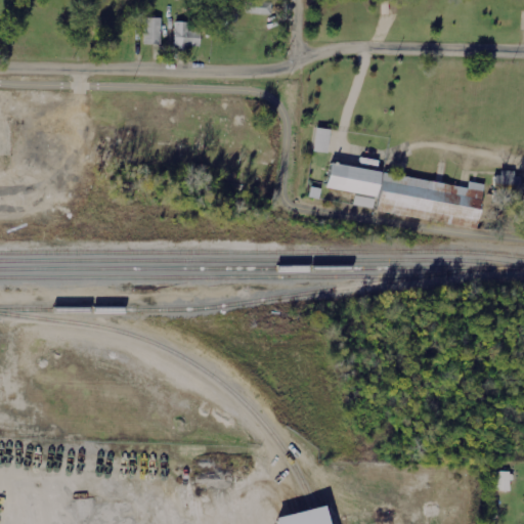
[(162,18),(145,18),(144,45),(162,45),(162,18)]
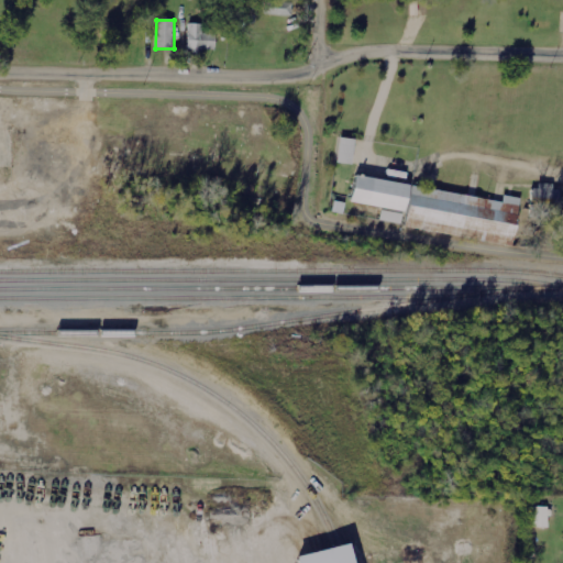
[(216,34),(202,34),(203,24),(189,24),(188,50),(214,51),(216,34)]
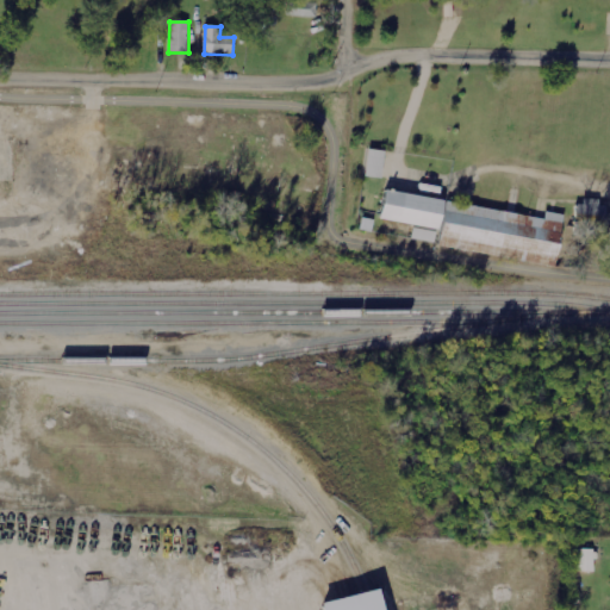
[(385,151),(368,150),(366,178),(383,179),(385,151)]
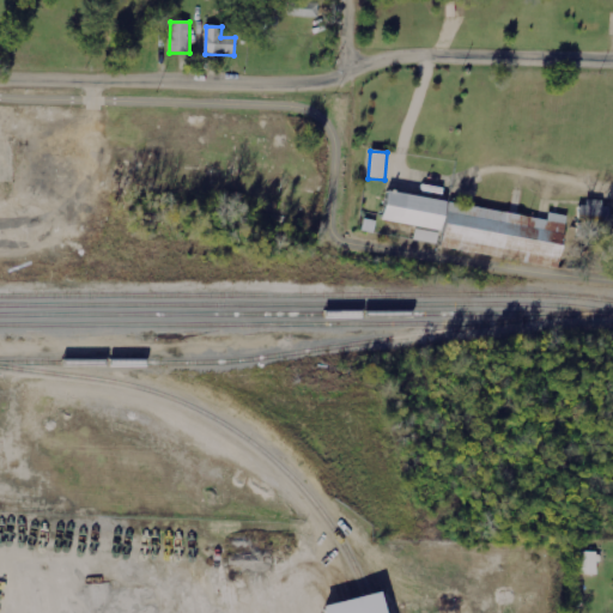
[(442,230),(445,201),(386,194),(382,223),(442,230)]
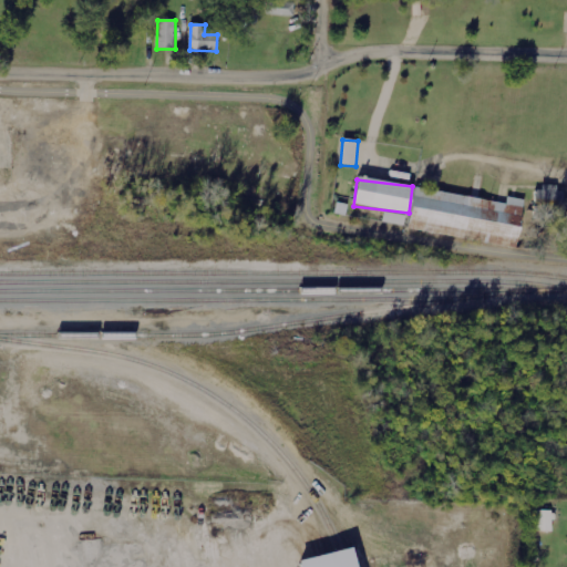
[(408,229),(516,249),(525,200),(507,197),(506,205),(414,188),(408,229)]
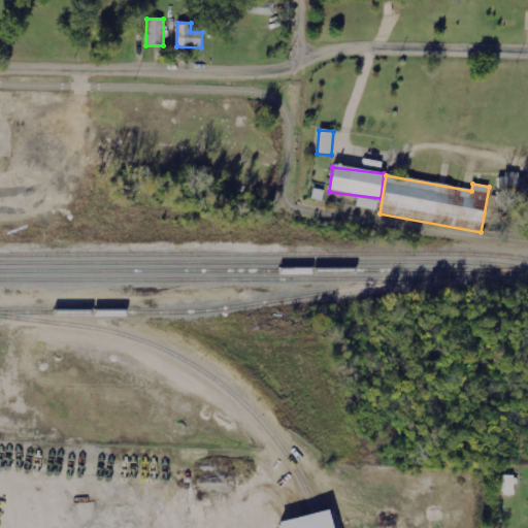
[(377,209),(378,199),(358,198),(358,208),(377,209)]
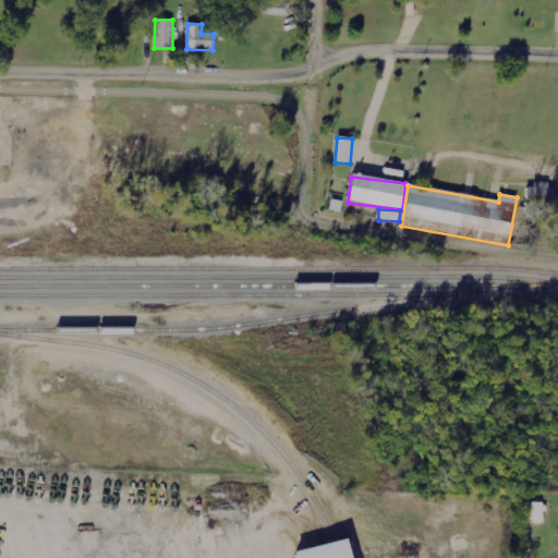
[(530,523),(544,523),(545,502),(531,501),(530,523)]
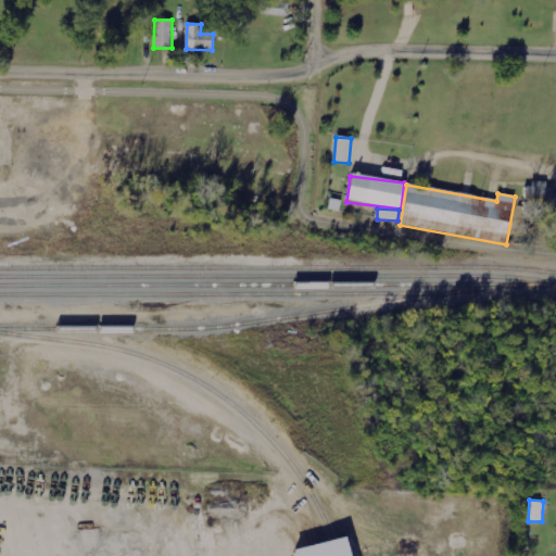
[(348,555),(344,536),(292,548),(293,555),(348,555)]
